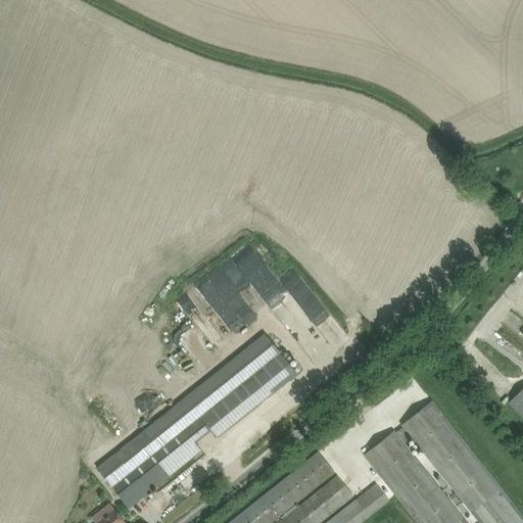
[(255,314),(266,306),(233,260),(223,269),(255,314)]
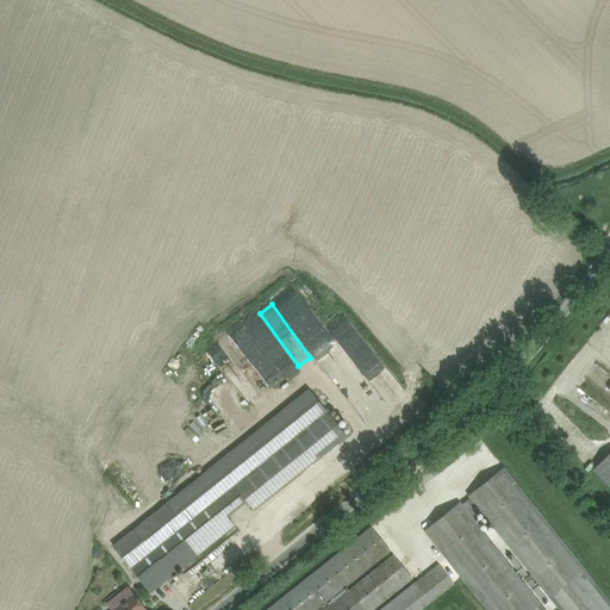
[(374,365),(379,361),(348,316),(330,328),(381,399),(393,391),(374,365)]
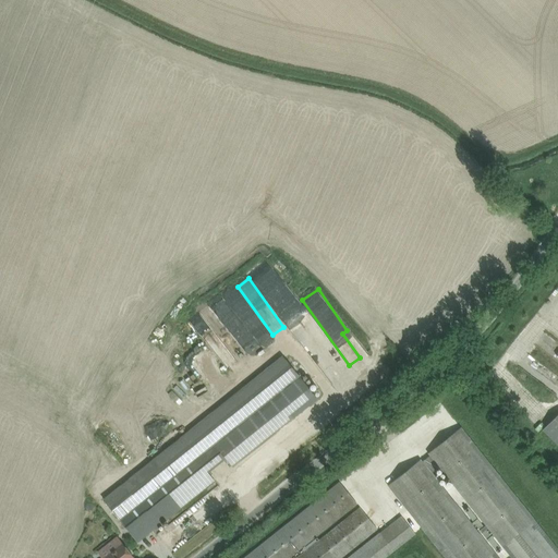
[(223,299),(191,324),(208,346),(219,337),(223,341),(232,335),(247,353),(259,344),(223,299)]
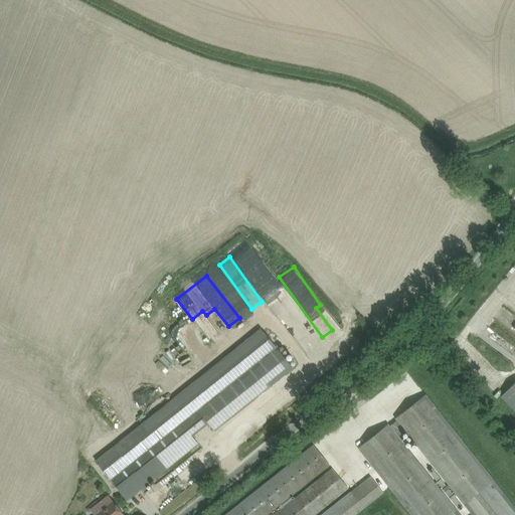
[(125,469),(141,490),(198,444),(192,436),(208,422),(214,430),(293,366),(260,327),(95,460),(111,480),(125,469)]
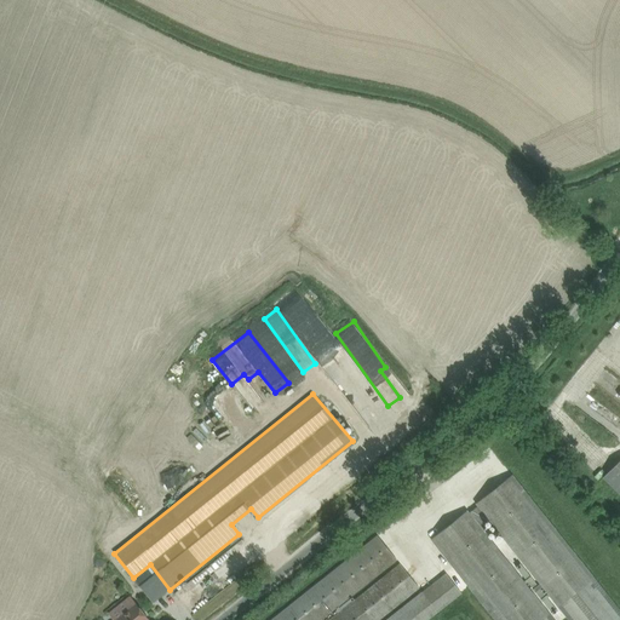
[(619,458),(602,477),(619,494),(619,458)]
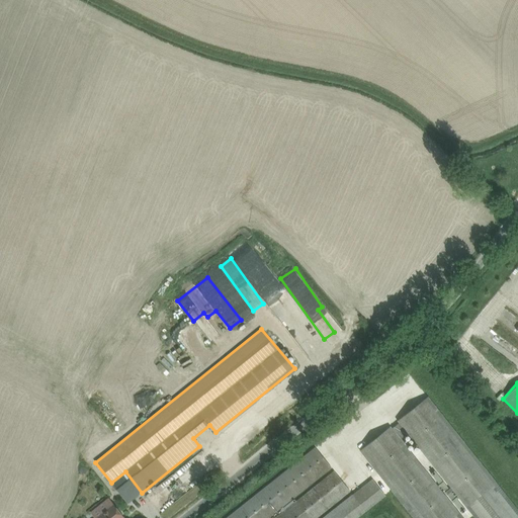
[(392,429),(390,427),(360,451),(413,517),(462,517),(397,435),(404,429),(475,517),(517,517),(517,510),(428,397),(399,421),(400,423),(392,429)]
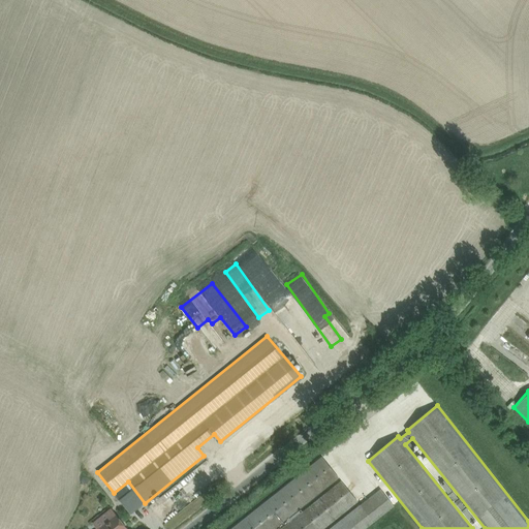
[(272,528),(338,477),(322,457),(231,528),(272,528)]
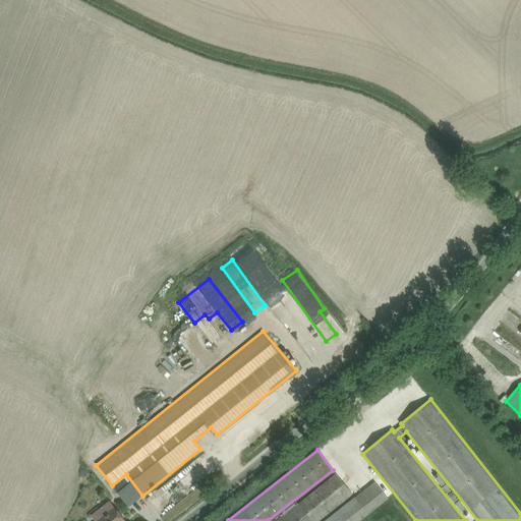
[(181,472),(178,474),(183,482),(187,479),(181,472)]
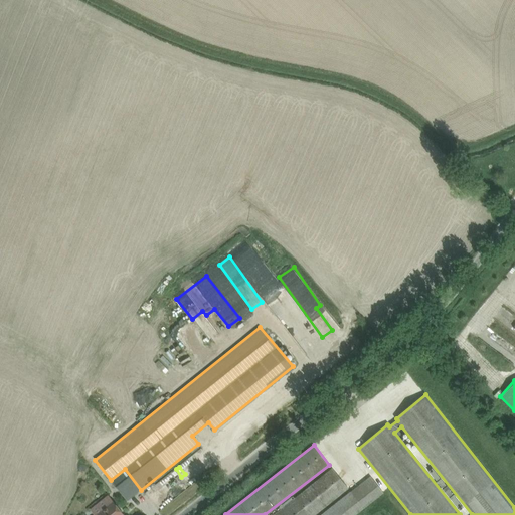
[(332,468),(273,514),(356,514),(383,494),(370,476),(320,514),(314,514),(348,488),(332,468)]
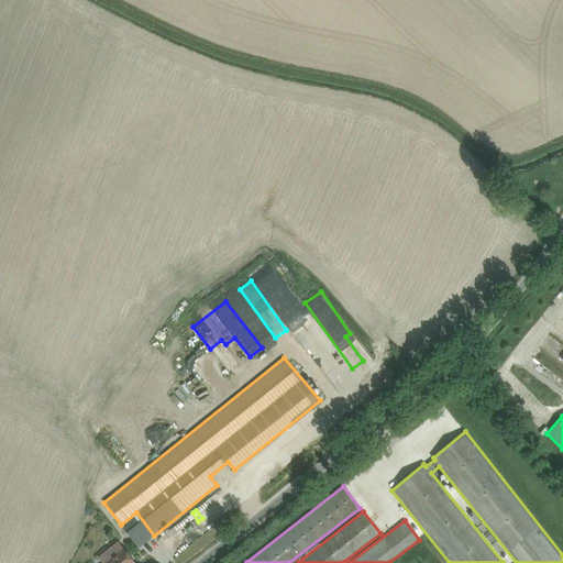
[(136,512),(121,525),(139,548),(154,536),(136,512)]
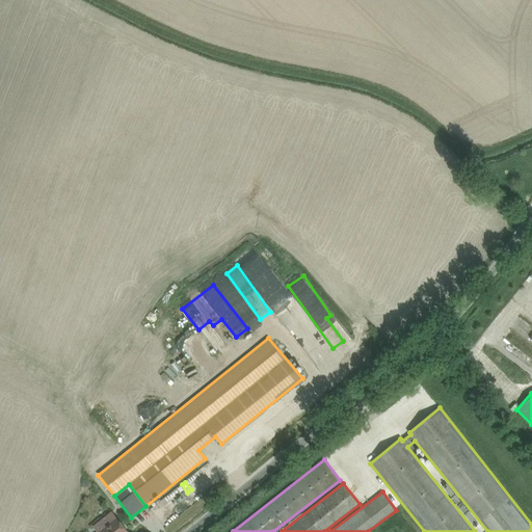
[(95,525),(94,527),(98,531),(127,531),(128,531),(116,516),(112,511),(102,520),(95,525)]
